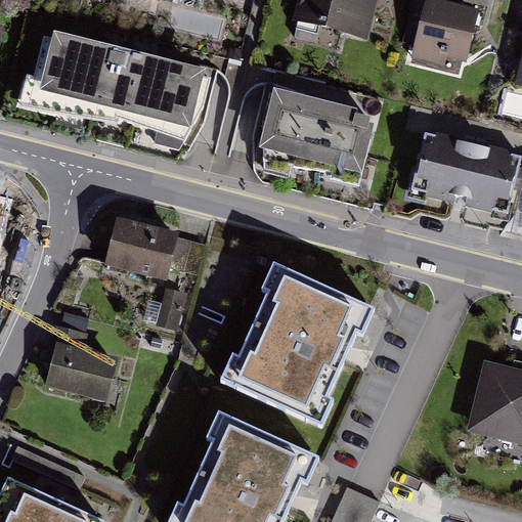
[(299,0),(292,30),(363,48),(376,0),(299,0)]
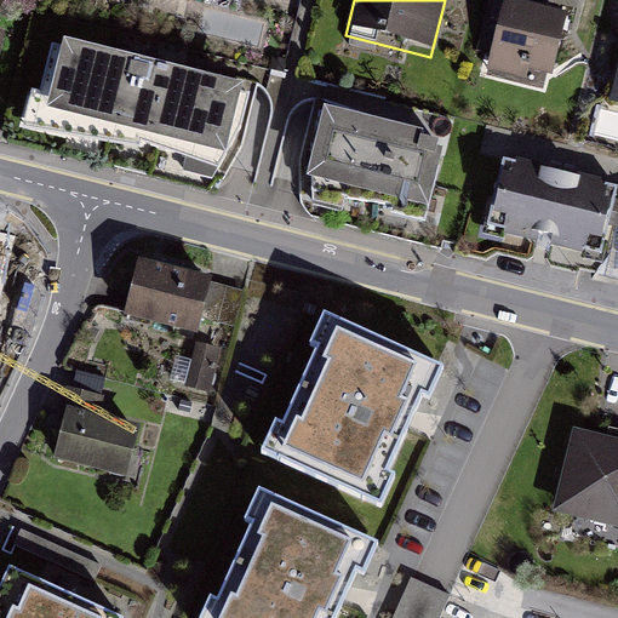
[(564,18),(502,3),(486,68),(548,83),(564,18)]
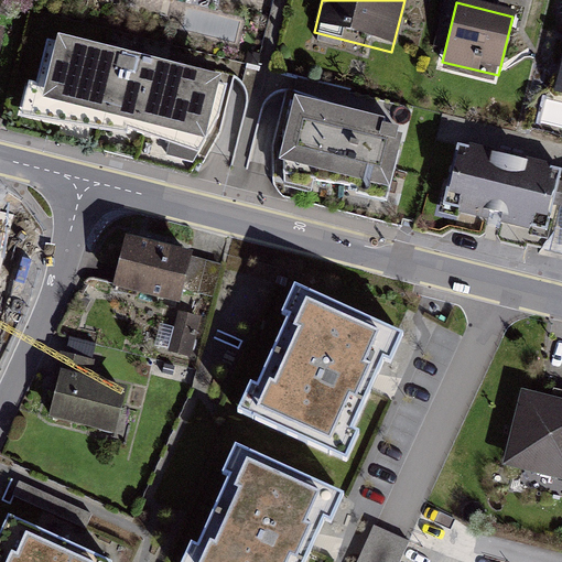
[(219,82),(50,36),(30,110),(200,157),(219,82)]
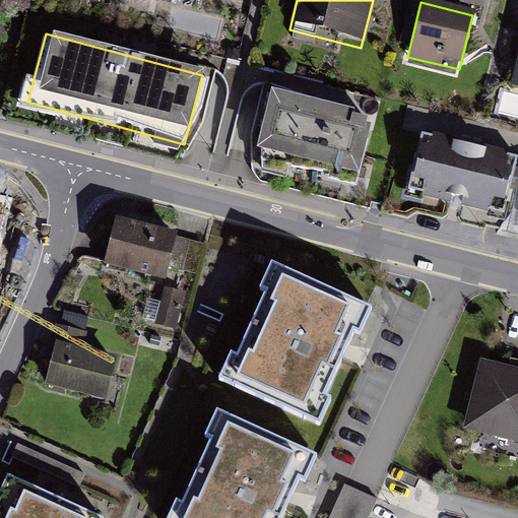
[(517,48),(509,80),(517,82),(517,48)]
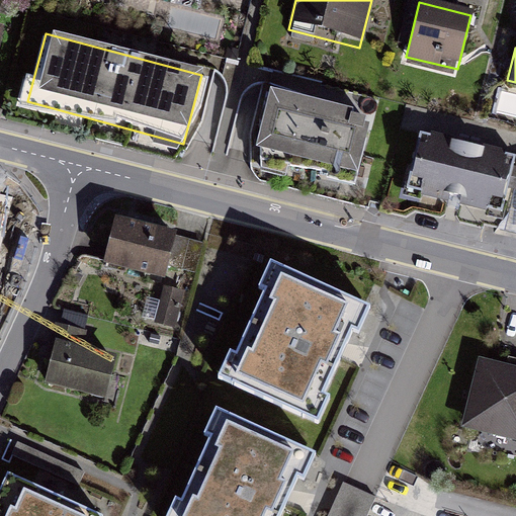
[(373,113),(271,91),(256,160),(358,182),(373,113)]
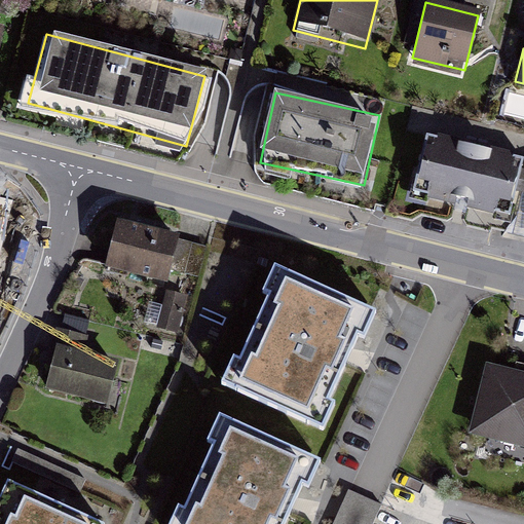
[(518,161),(426,136),(411,190),(503,215),(518,161)]
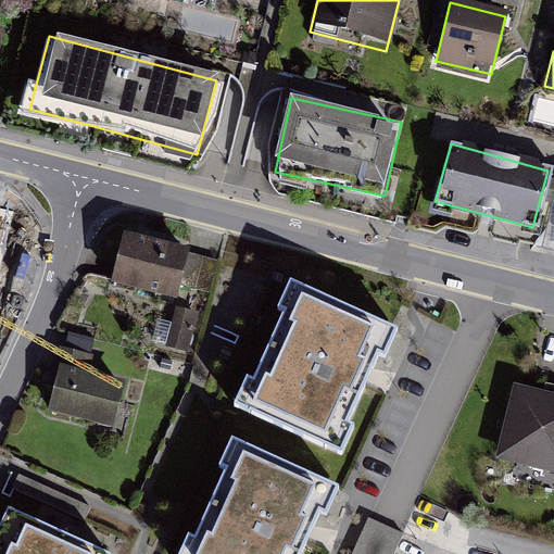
[(185,243),(123,230),(111,285),(173,298),(185,243)]
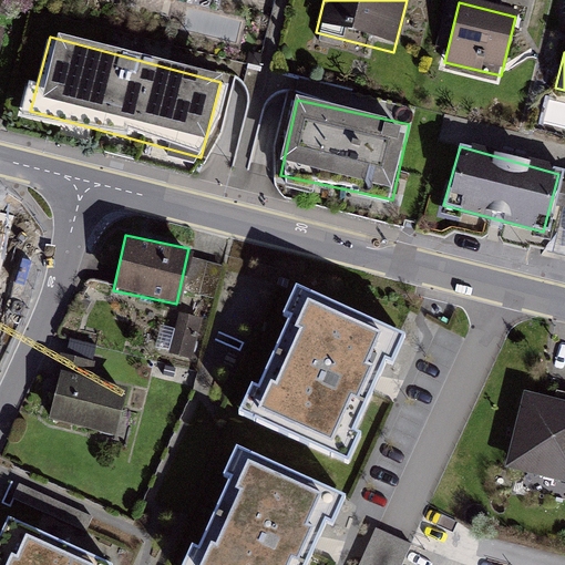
[(0,305),(12,248),(0,245),(0,305)]
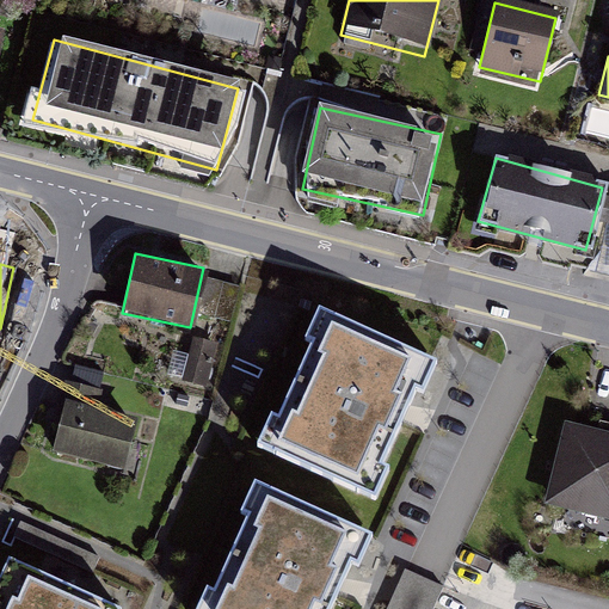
[(436,356),(318,303),(303,334),(312,338),(278,413),(270,410),(254,442),(374,494),(388,462),(380,459),(413,387),(420,389),(436,356)]
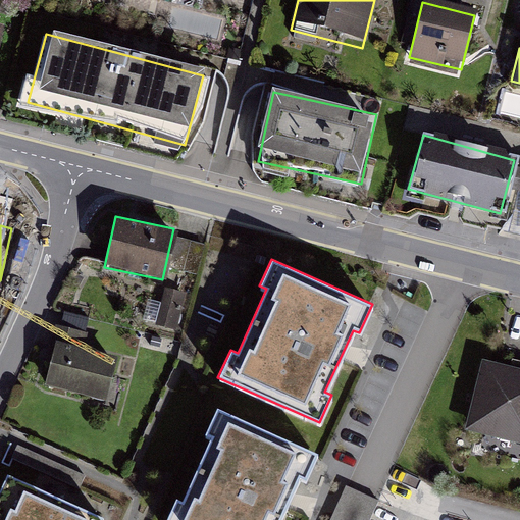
[(111,358),(55,343),(44,385),(101,400),(111,358)]
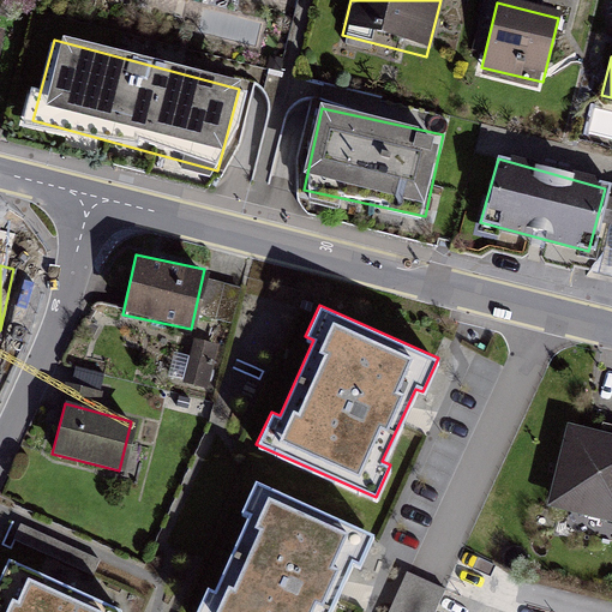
[(611,437),(565,426),(546,509),(611,523),(611,437)]
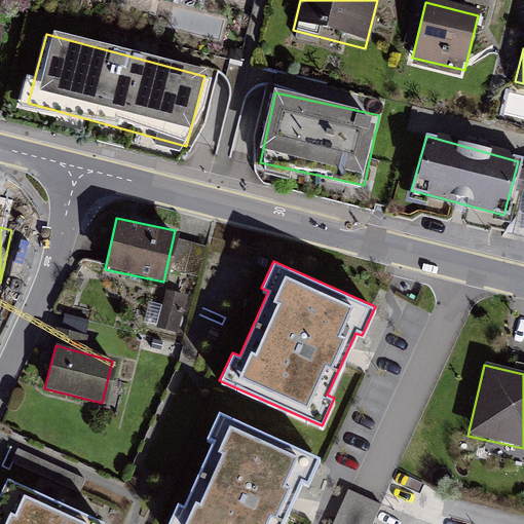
[(176,500),(164,523),(282,523),(302,482),(307,484),(320,456),(218,410),(206,437),(213,440),(184,503),(176,500)]
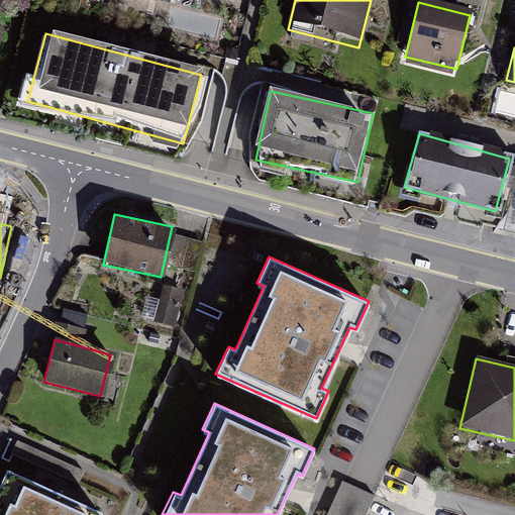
[(99,514),(101,512),(6,469),(0,481),(0,514),(99,514)]
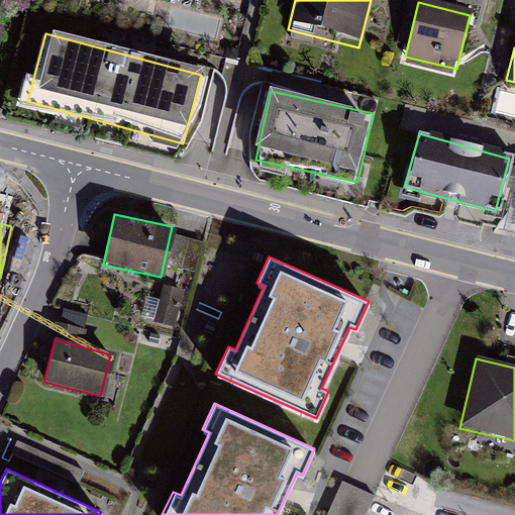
[(363,514),(373,494),(340,479),(323,514),(363,514)]
